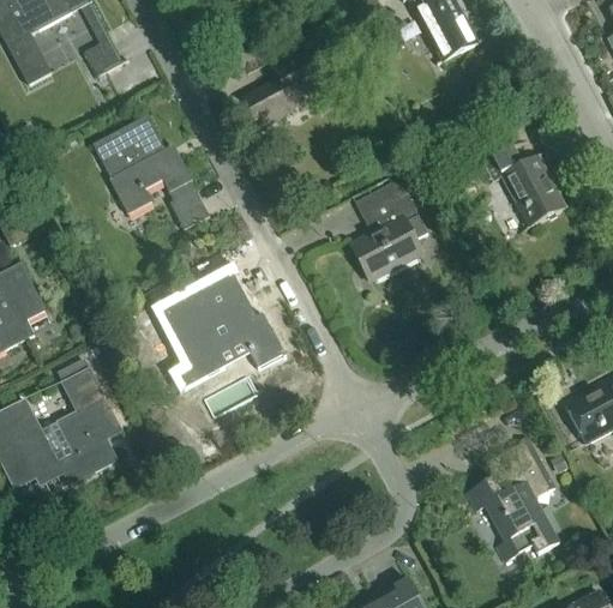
[(0,0),(0,31),(29,85),(50,74),(29,34),(78,7),(97,44),(83,53),(96,77),(125,62),(90,0),(0,0)]
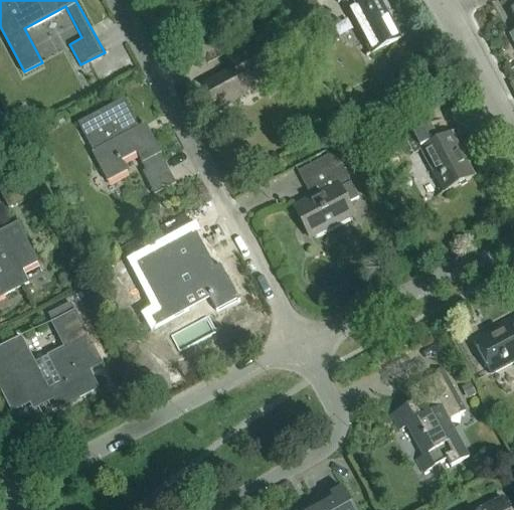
[(318,0),(291,14),(299,30),(328,15),(321,0),(318,0)]
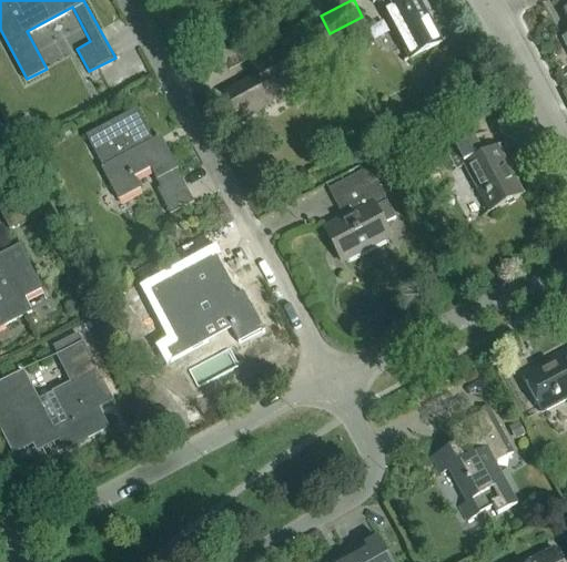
[(427,1),(426,0),(382,0),(414,60),(448,41),(432,10),(435,8),(432,0),(429,0),(427,1)]
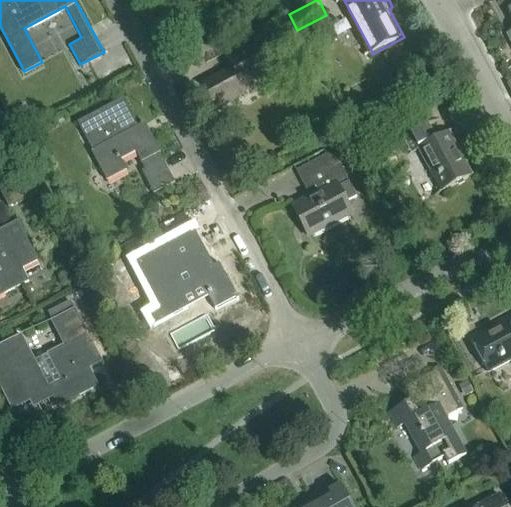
[(231,62),(200,79),(214,104),(253,82),(249,74),(282,57),(268,32),(226,54),(231,62)]
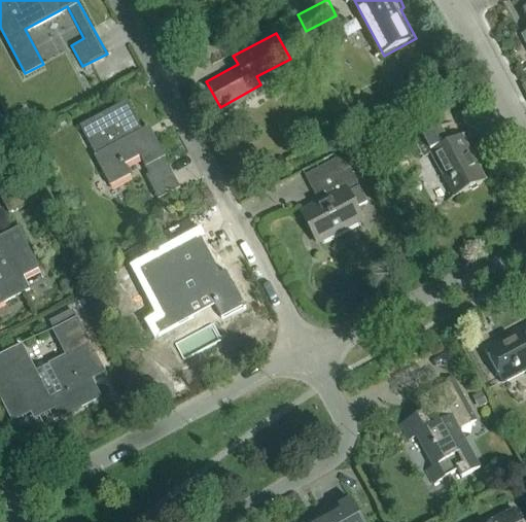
[(168,161),(152,132),(146,135),(126,97),(78,123),(110,181),(130,171),(124,160),(139,151),(149,170),(168,161)]
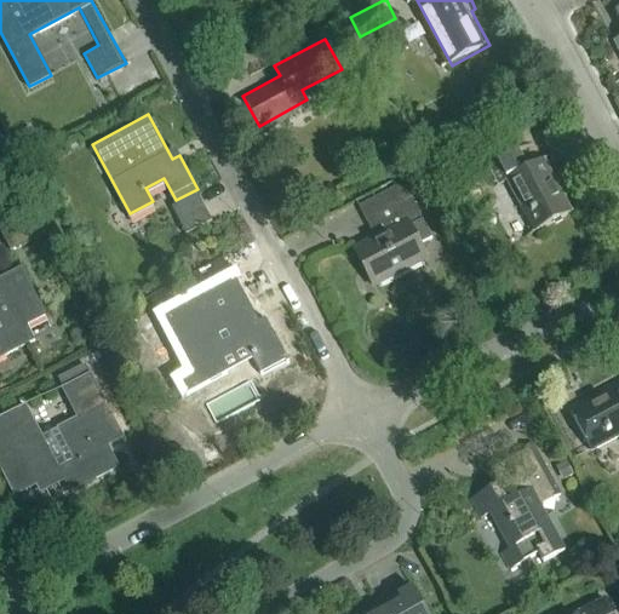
[(517,142),(488,158),(498,177),(503,173),(531,225),(571,204),(542,150),(526,159),(517,142)]
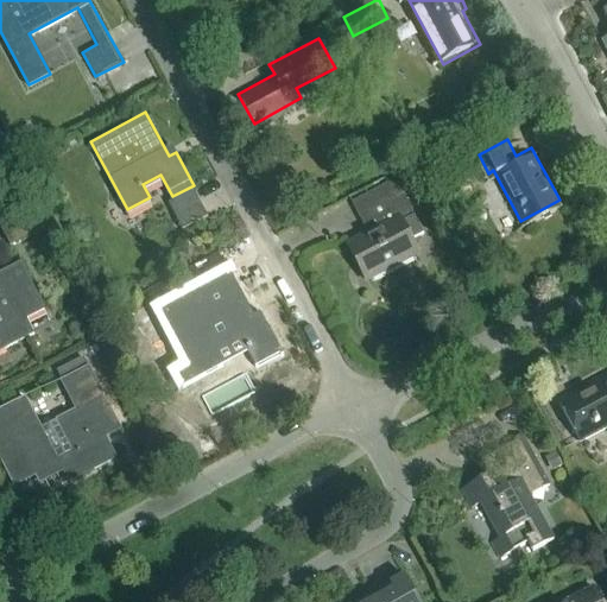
[(174,213),(200,197),(194,185),(172,196),(166,200),(174,213)]
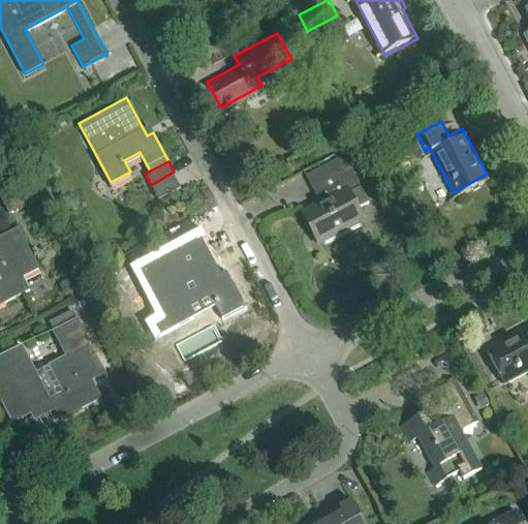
[(327,195),(305,207),(323,241),(362,220),(354,208),(369,199),(350,164),(318,181),(327,195)]
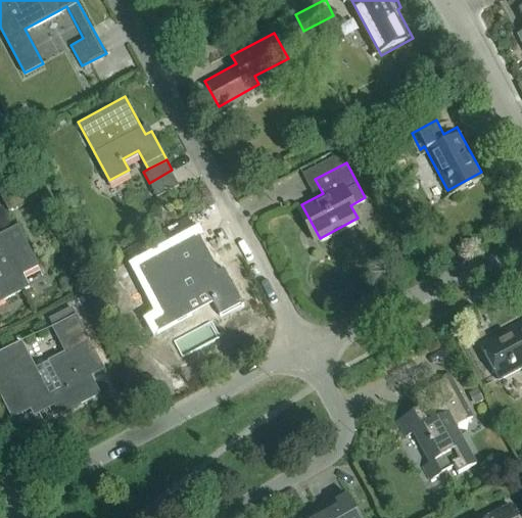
[(179,183),(172,170),(149,183),(156,195),(179,183)]
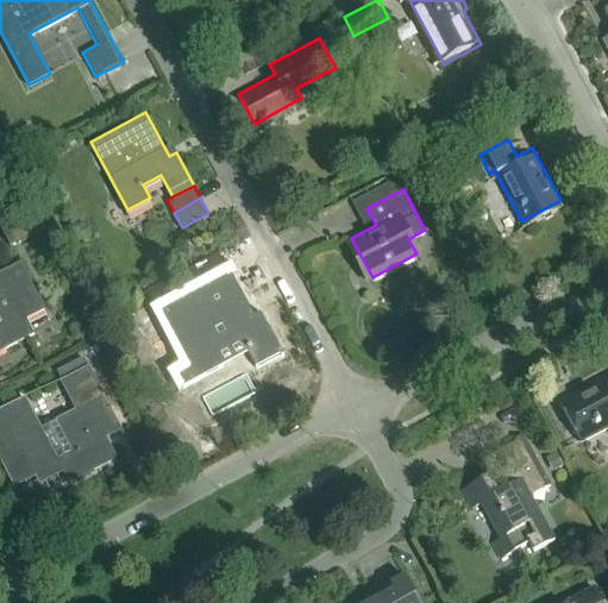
[(37,208),(2,226),(12,244),(46,226),(37,208)]
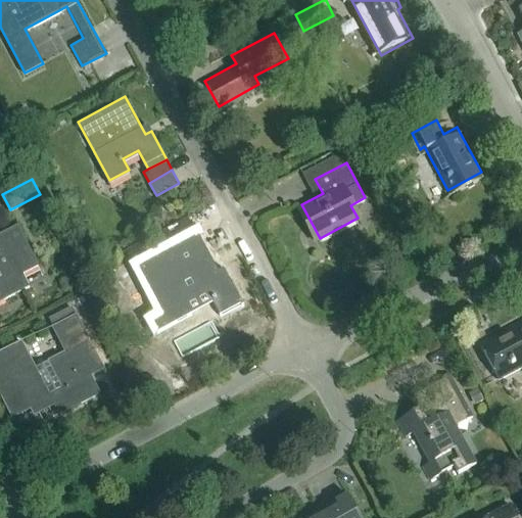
[(0,299),(31,284),(25,272),(41,264),(18,224),(0,233),(0,299)]
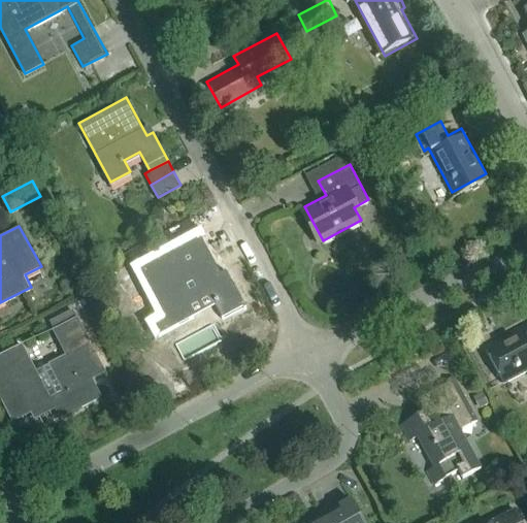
[(151,259),(160,274),(146,282),(171,326),(194,314),(187,301),(208,290),(222,314),(245,301),(227,267),(220,271),(198,232),(151,259)]
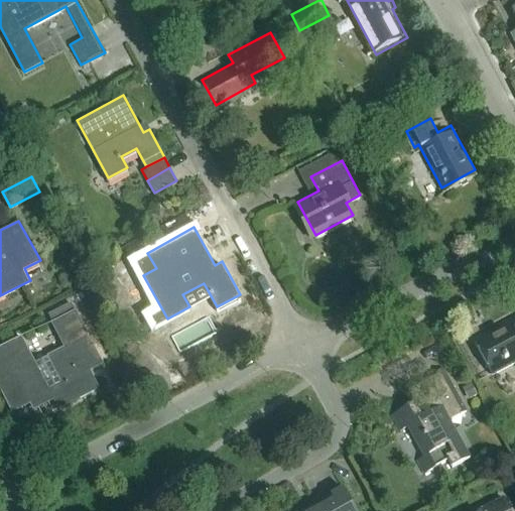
[(23,335),(0,347),(0,382),(15,411),(32,402),(36,408),(55,398),(60,406),(100,386),(91,368),(104,362),(74,301),(50,313),(67,346),(37,361),(23,335)]
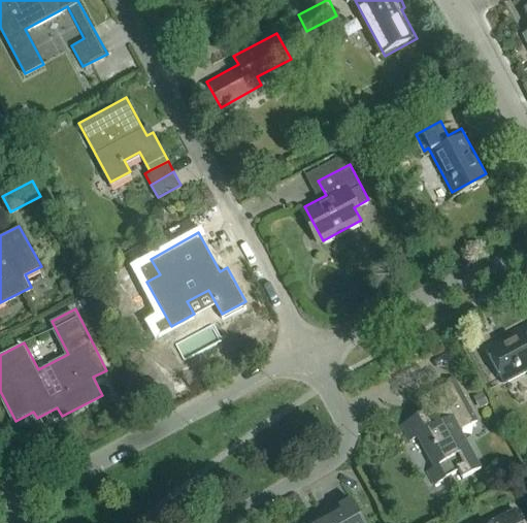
[(526,319),(485,341),(503,378),(526,364),(526,319)]
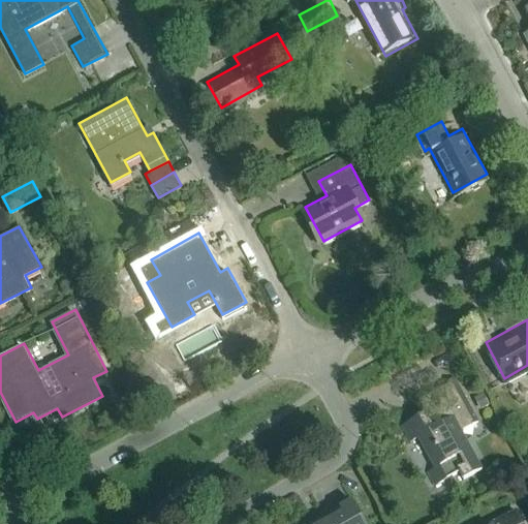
[(477,417),(454,374),(434,386),(441,399),(402,420),(411,436),(417,432),(435,464),(428,468),(437,485),(463,471),(467,478),(483,469),(460,426),(477,417)]
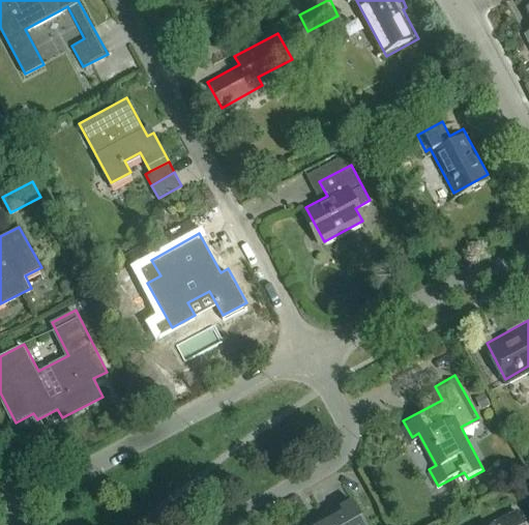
[(494,402),(488,389),(479,395),(486,407),(494,402)]
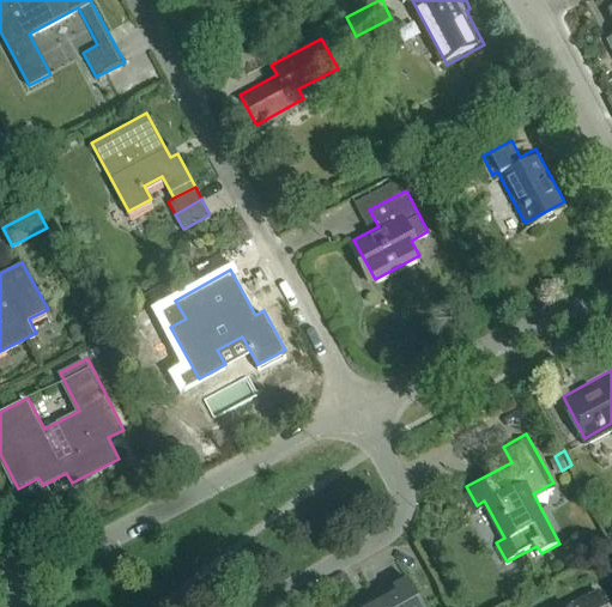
[(425,606),(407,575),(347,606),(425,606)]
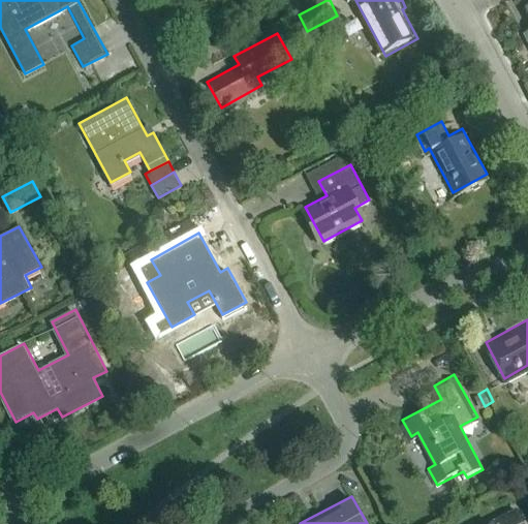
[(525,523),(515,505),(480,523),(525,523)]
